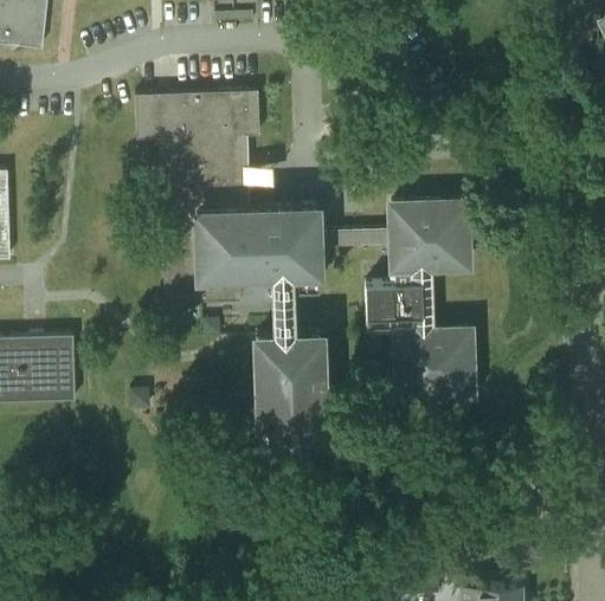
[(0,0),(0,43),(10,45),(14,51),(20,46),(43,49),(47,0),(0,0)]
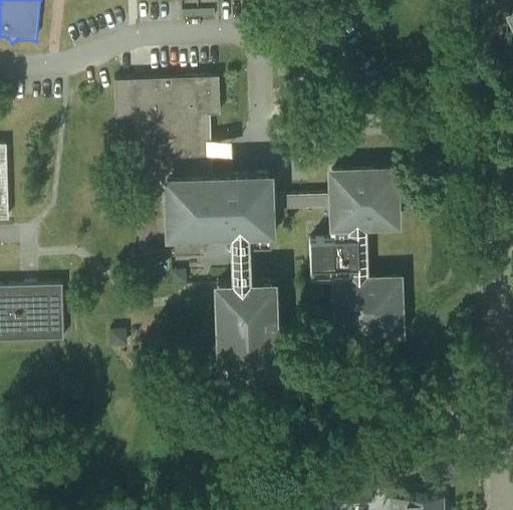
[(214,18),(214,0),(179,0),(180,18),(214,18)]
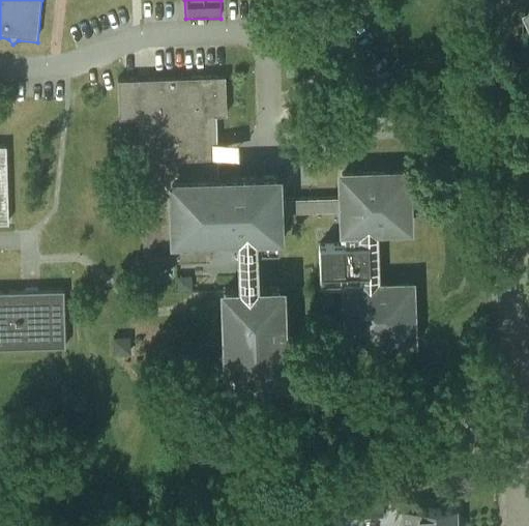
[(346,290),(348,345),(412,343),(411,312),(416,312),(415,295),(414,296),(410,296),(410,288),(379,289),(377,233),(408,232),(408,224),(412,223),(412,224),(413,224),(413,207),(408,207),(407,176),(342,178),(343,202),(276,204),(275,180),(218,182),(217,159),(223,158),(223,147),(217,147),(216,118),(227,118),(226,79),(118,83),(120,121),(140,121),(144,265),(210,263),(209,238),(237,237),(239,293),(224,294),(227,384),(283,382),(280,292),(257,293),(255,237),(277,236),(276,215),(343,213),(344,234),(319,234),(320,273),(338,273),(339,290),(346,290)]
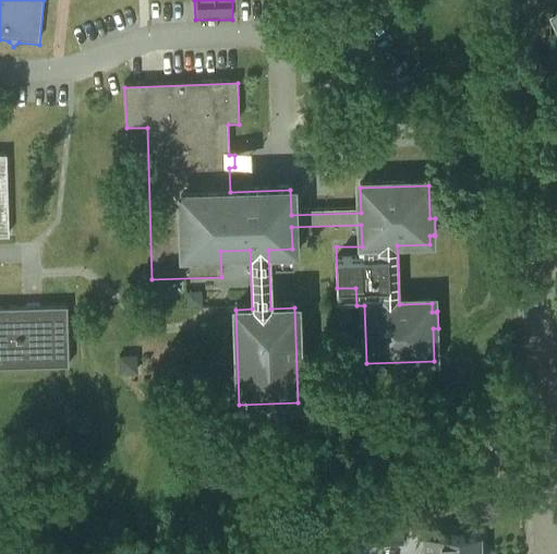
[(0,209),(0,238),(10,239),(9,209),(0,209)]
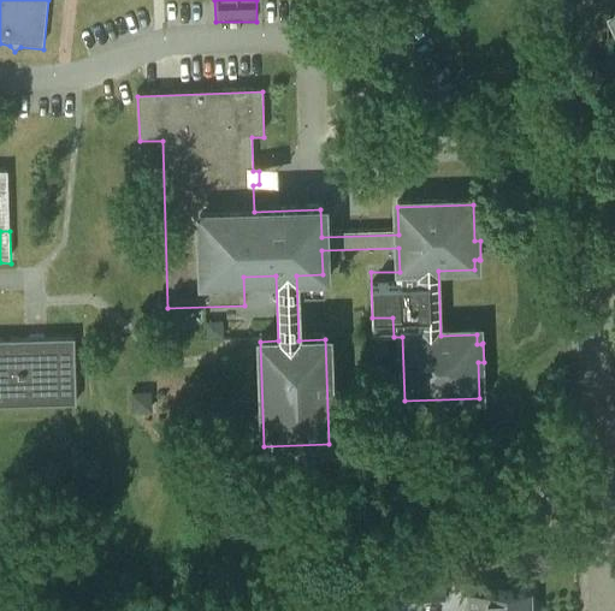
[(0,409),(77,407),(75,340),(0,342),(0,409)]
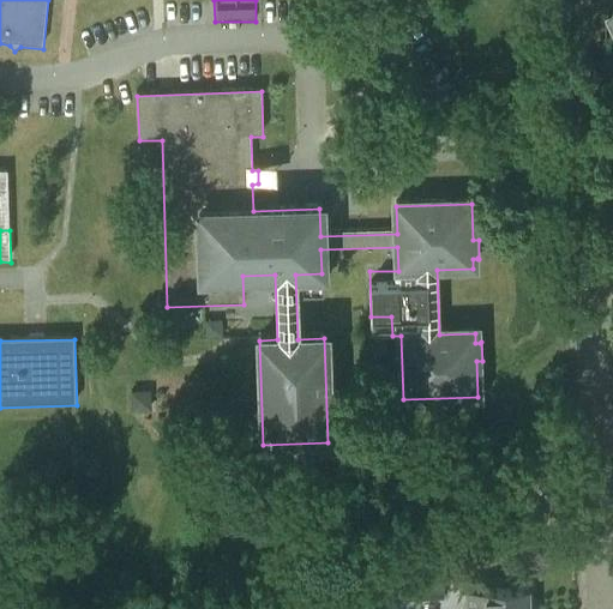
[(398,588),(400,604),(445,602),(444,586),(398,588)]
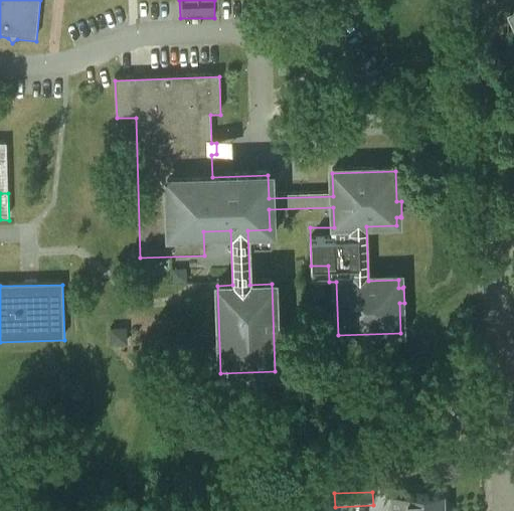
[(440,510),(440,497),(404,498),(404,499),(393,499),(393,510),(440,510)]
